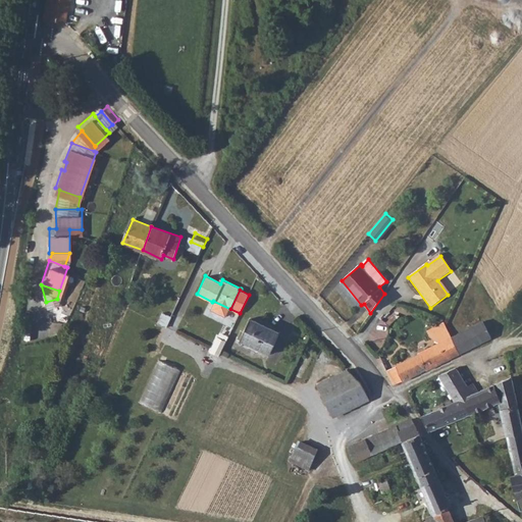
[(242,338),(273,353),(283,330),(253,316),(242,338)]
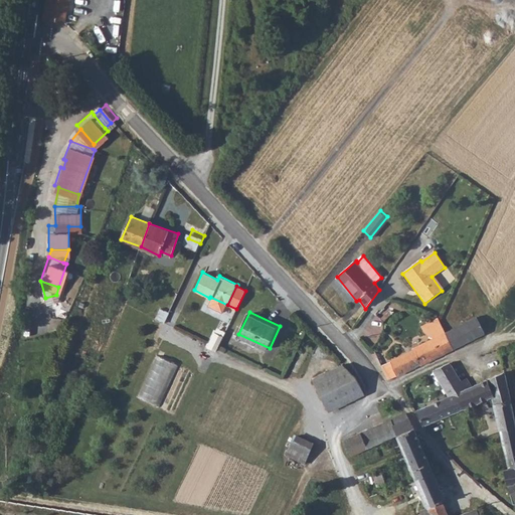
[(438,336),(446,351),(485,331),(478,316),(438,336)]
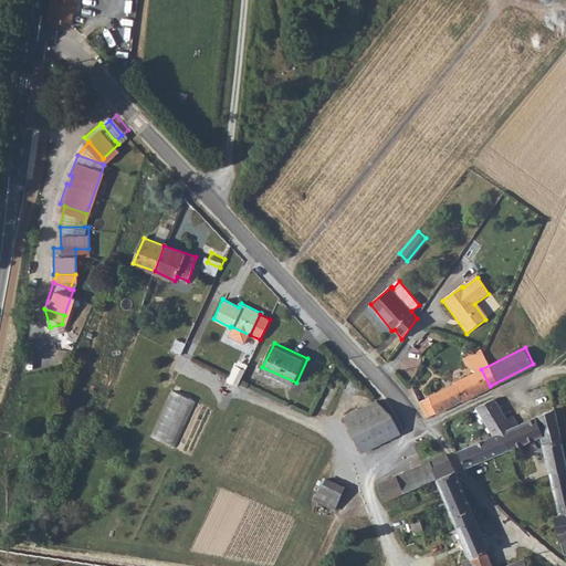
[(228,381),(237,386),(245,370),(236,365),(228,381)]
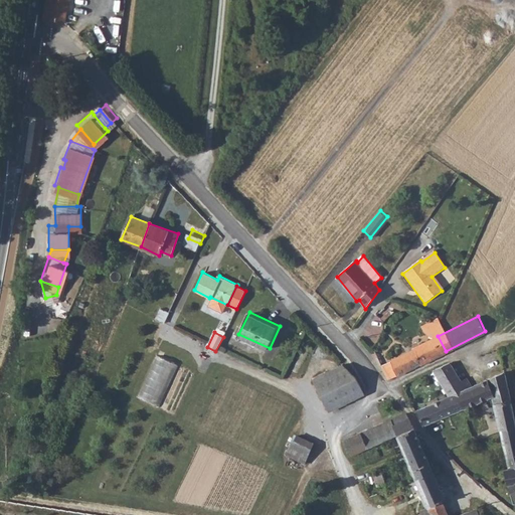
[(382,367),(388,380),(420,363),(421,364),(446,351),(438,336),(413,349),(415,351),(382,367)]
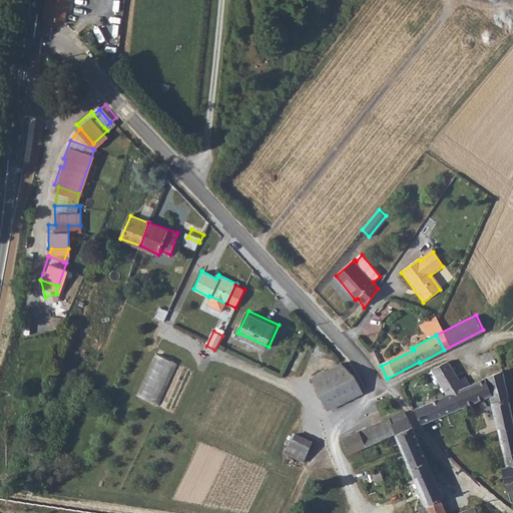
[(157,354),(141,395),(161,403),(177,362),(157,354)]
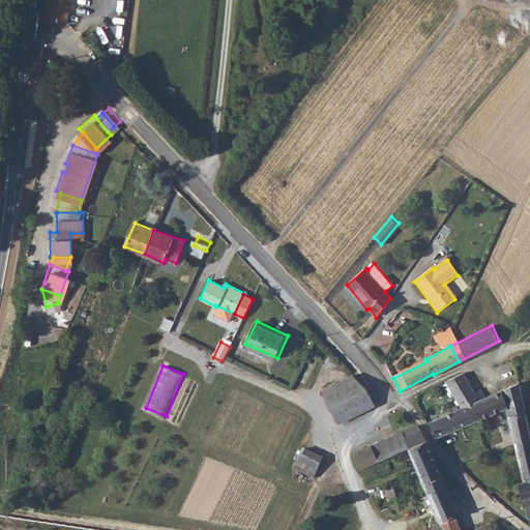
[(508,409),(516,442),(529,438),(529,422),(521,382),(488,396),(481,386),(475,389),(464,372),(446,380),(465,407),(470,405),(476,422),(508,409)]
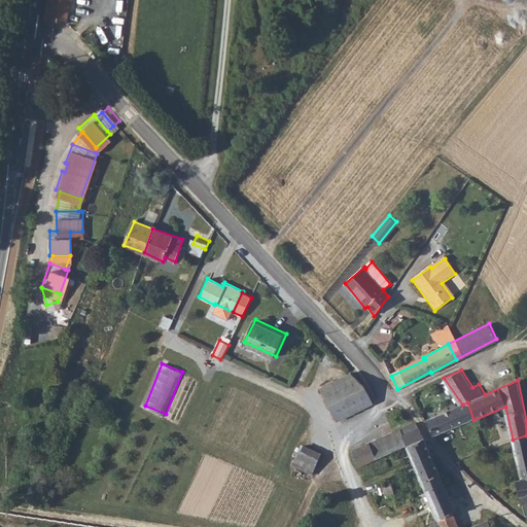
[(319,389),(338,422),(374,403),(363,386),(349,374),(319,389)]
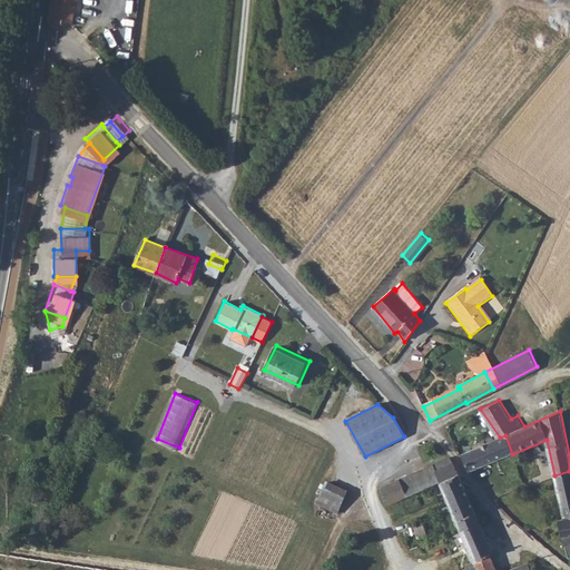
[(505,435),(500,438),(461,454),(470,472),(512,454),(505,435)]
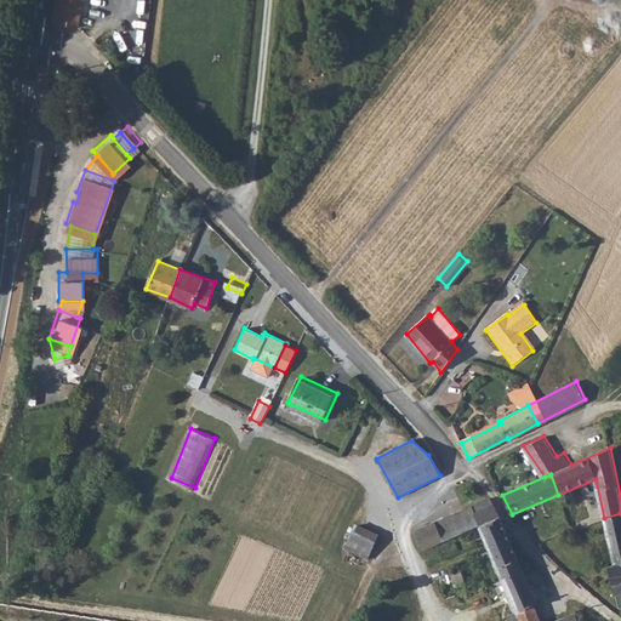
[(591,507),(599,506),(597,489),(588,490),(591,507)]
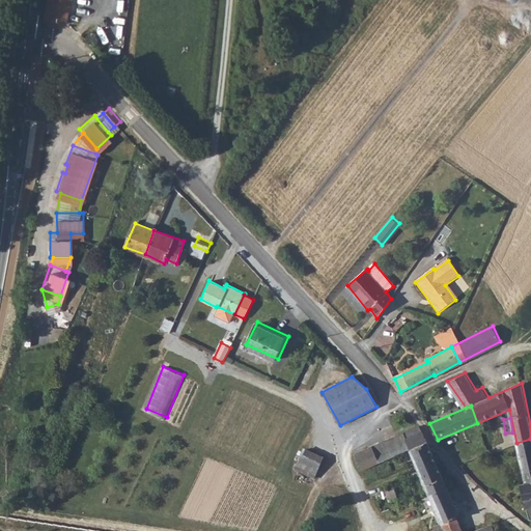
[(419,427),(372,448),(379,465),(410,451),(406,441),(423,432),(419,427)]
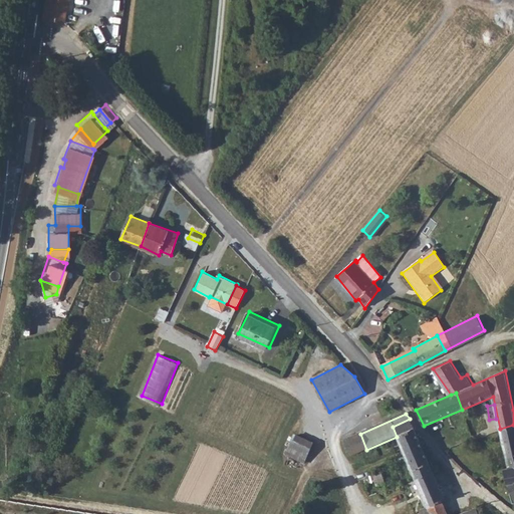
[(416,429),(410,420),(410,419),(393,427),(397,437),(405,455),(424,446),(416,429)]
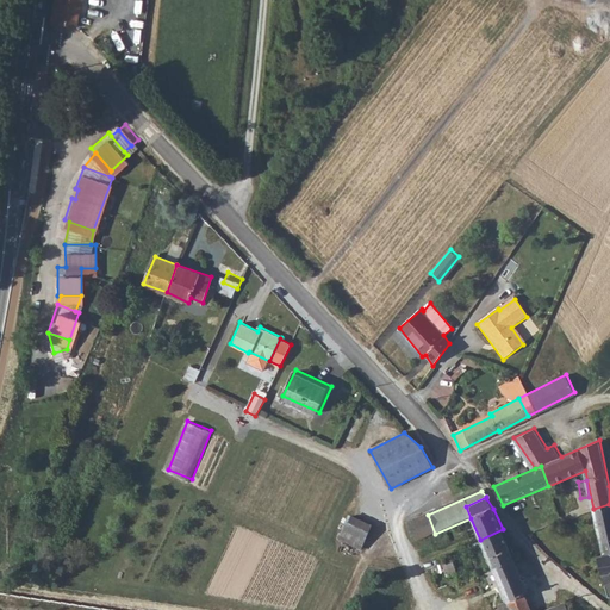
[(609,504),(593,509),(602,543),(609,541),(609,504)]
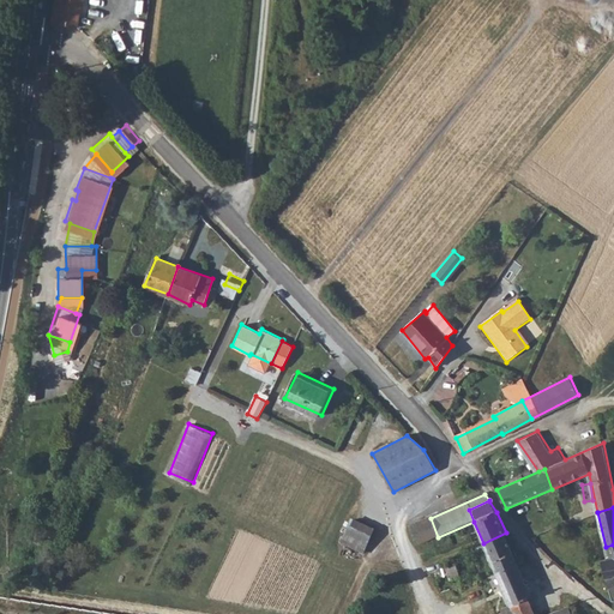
[(343,542),(365,554),(378,529),(355,518),(343,542)]
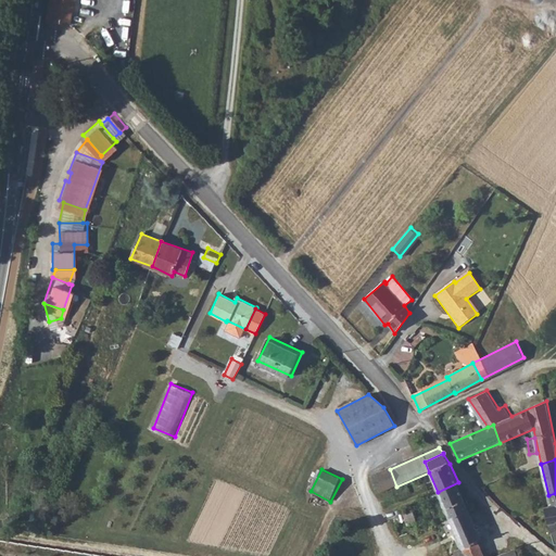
[(373,477),(380,493),(396,487),(390,469),(373,477)]
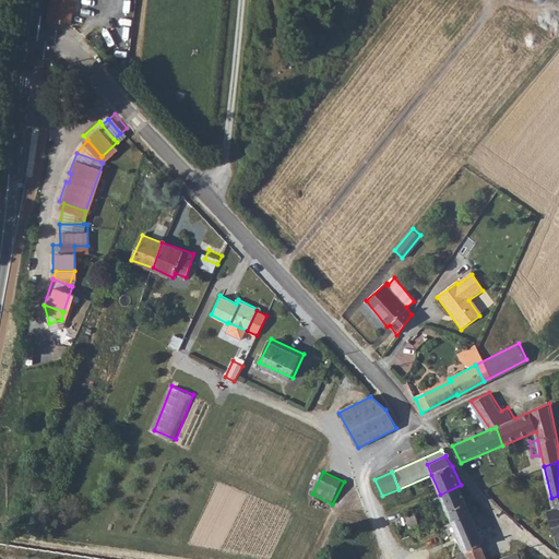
[(440,495),(451,520),(472,510),(461,485),(440,495)]
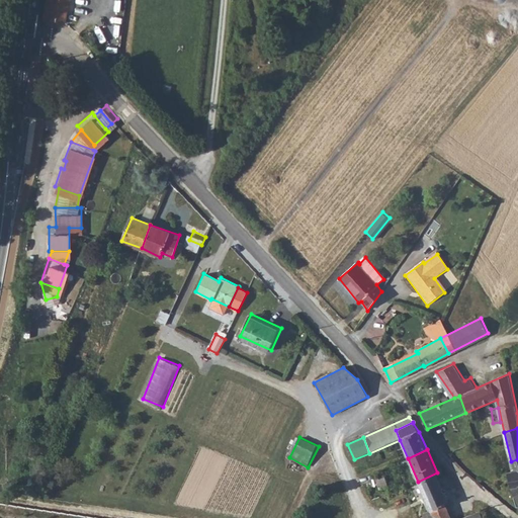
[(517,486),(517,490),(517,459),(511,461),(514,471),(509,472),(512,488),(517,486)]
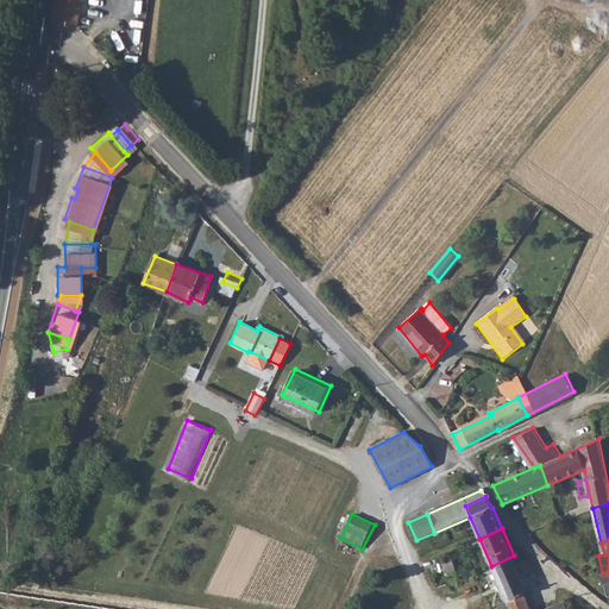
[(456,571),(451,556),(440,559),(444,575),(456,571)]
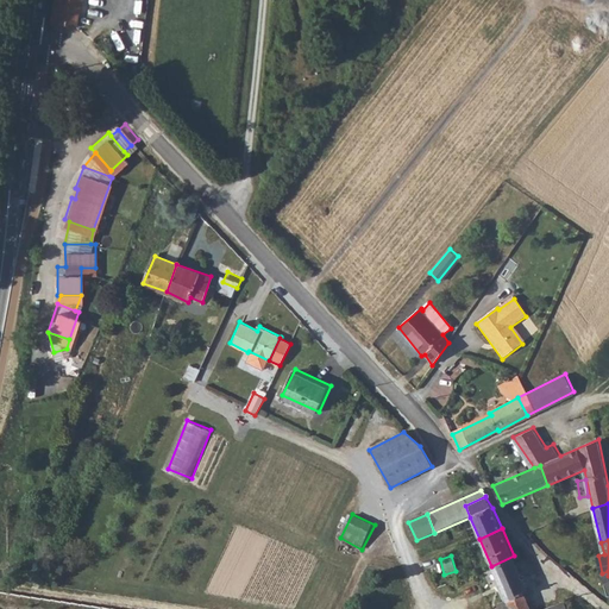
[(532,608),(525,594),(528,591),(514,556),(491,566),(506,600),(498,603),(501,608),(532,608)]
